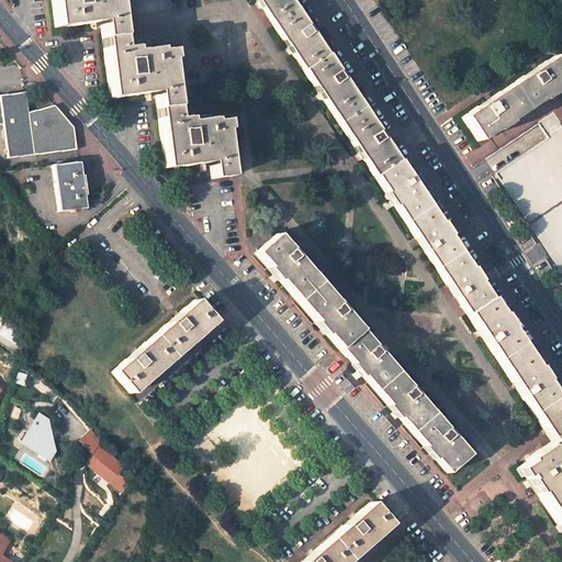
[(187,117),(175,119),(167,59),(170,59),(169,49),(157,51),(157,47),(133,51),(132,47),(121,48),(114,0),(48,0),(53,29),(90,23),(98,22),(108,99),(145,93),(153,93),(163,167),(201,163),(208,163),(210,179),(227,177),(222,130),(225,130),(224,120),(211,121),(211,119),(187,121),(187,117)]
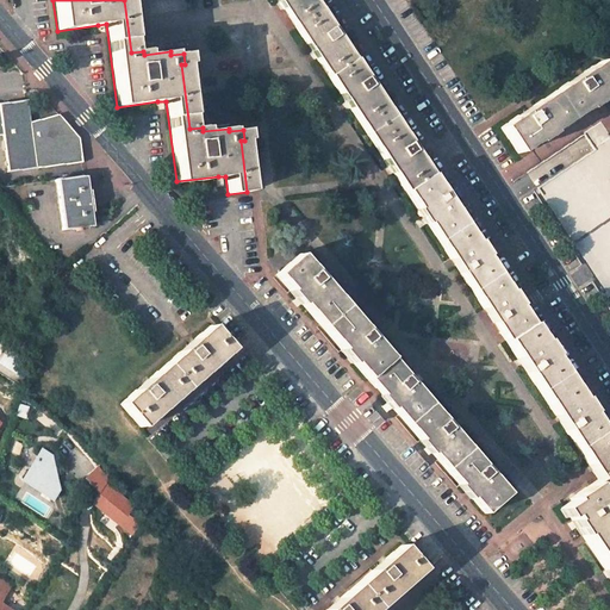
[(608,592),(609,595),(609,536),(598,518),(602,516),(595,503),(609,491),(609,448),(577,398),(526,319),(512,302),(481,254),(446,200),(424,167),(383,104),(336,33),(313,0),(278,0),(593,480),(564,499),(566,503),(555,511),(564,523),(608,592)]
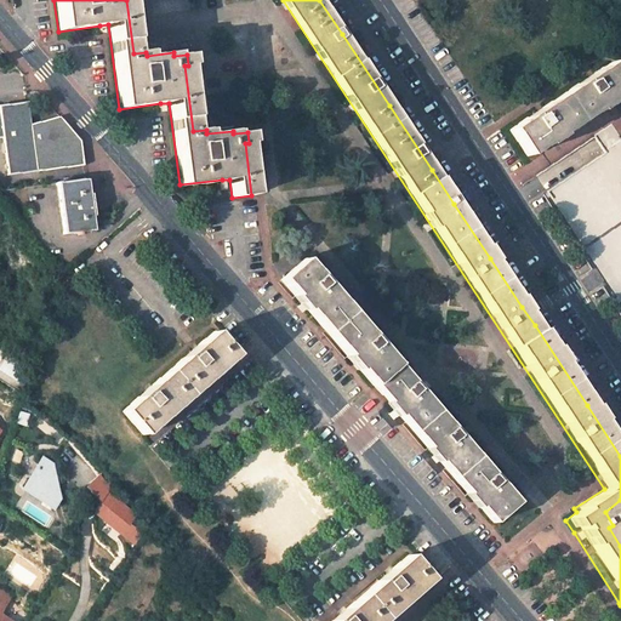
[(620,79),(610,63),(507,130),(524,155),(548,141),(613,98),(620,92),(620,79)]
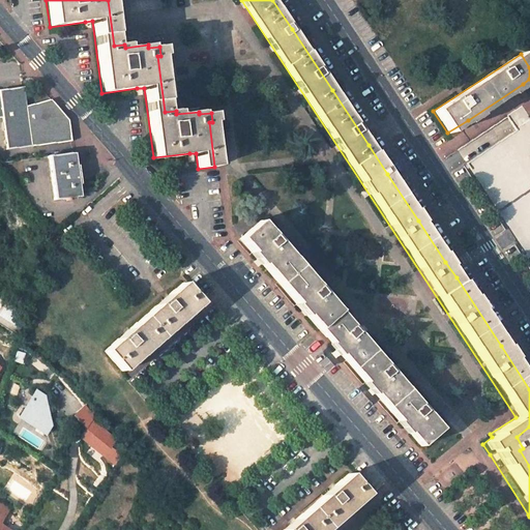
[(69,122),(50,99),(25,106),(23,87),(0,90),(0,118),(2,118),(6,150),(30,147),(71,142),(69,122)]
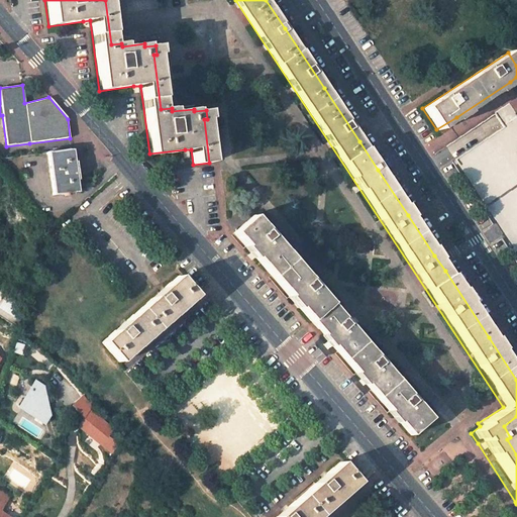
[(516,118),(454,160),(516,255),(516,118)]
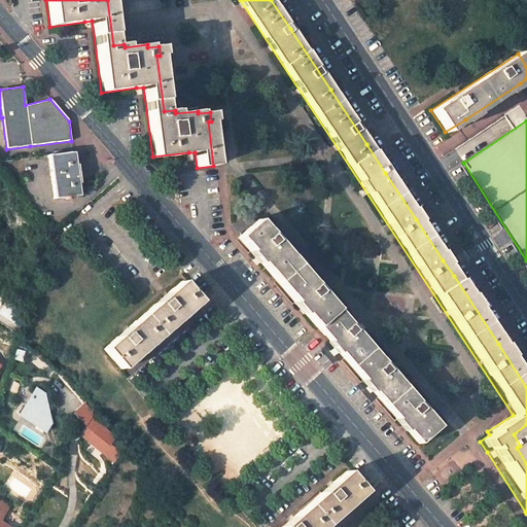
[(73,154),(49,157),(55,202),(66,200),(66,202),(70,202),(70,200),(79,199),(77,185),(80,184),(79,177),(77,167),(75,167),(73,154)]
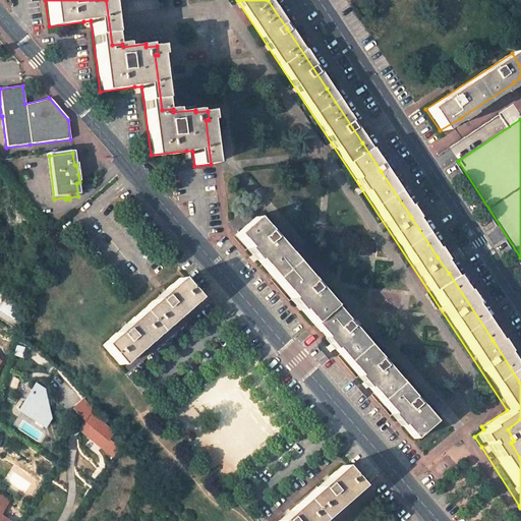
[(431,422),(346,319),(261,215),(240,232),(244,237),(258,254),(281,282),(296,300),(323,333),(334,345),(365,384),(405,432),(411,440),(431,422)]
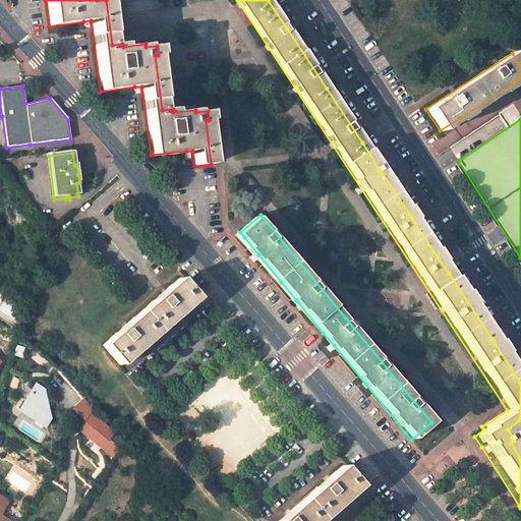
[(181,280),(103,346),(120,366),(135,353),(189,307),(198,299),(181,280)]
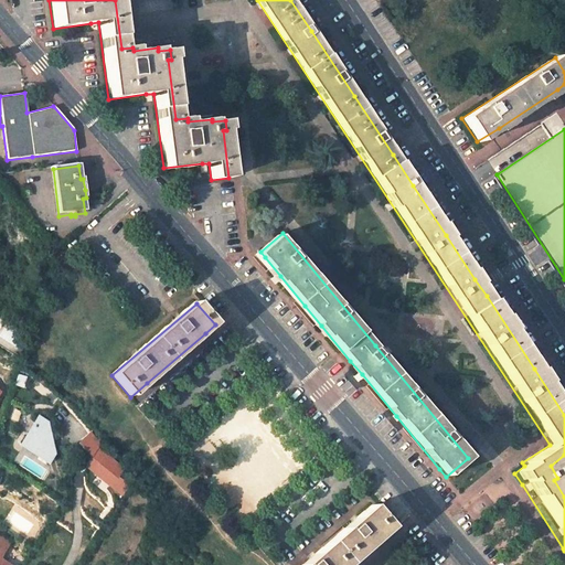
[(55,451),(53,441),(49,422),(39,415),(21,444),(49,461),(55,451)]
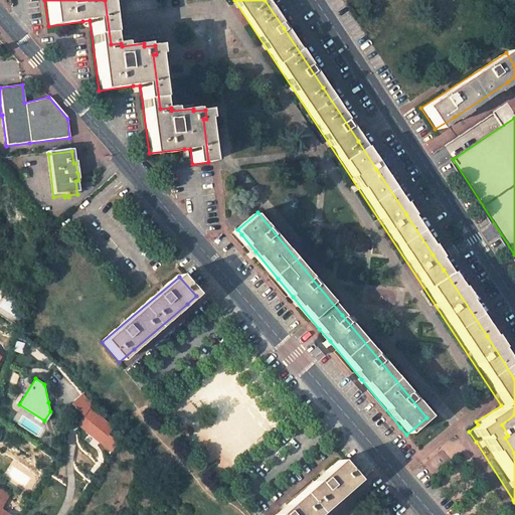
[(73,404),(86,415),(92,405),(83,395),(73,404)]
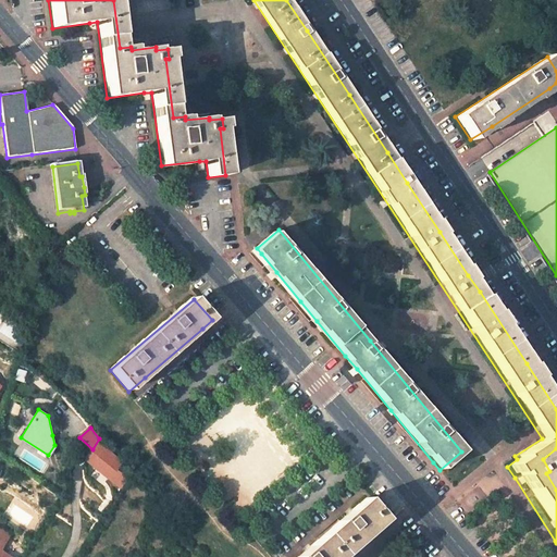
[(122,462),(97,445),(85,463),(93,468),(94,467),(111,479),(110,480),(120,486),(127,475),(118,469),(122,462)]
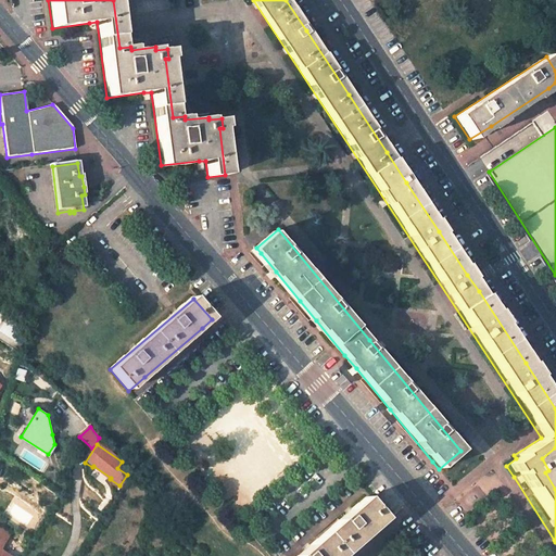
[(106,500),(99,493),(95,498),(102,505),(106,500)]
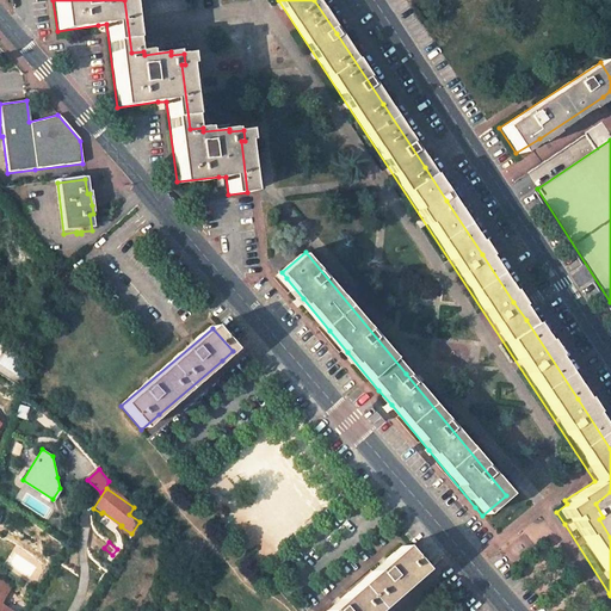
[(375,610),(411,580),(424,569),(403,547),(326,610),(375,610)]
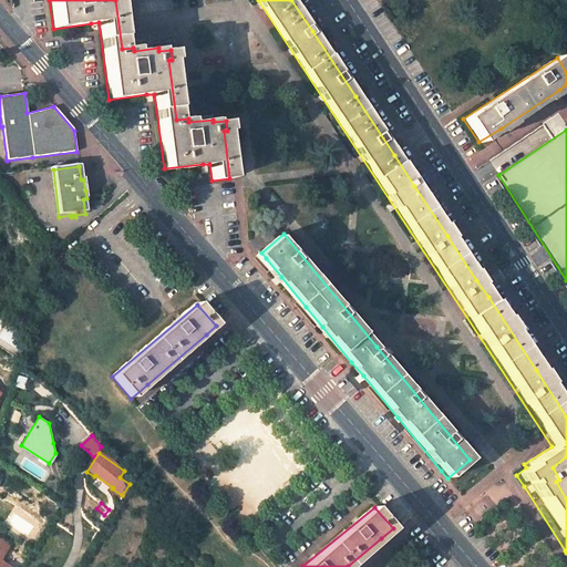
[(104,515),(96,508),(93,514),(101,519),(104,515)]
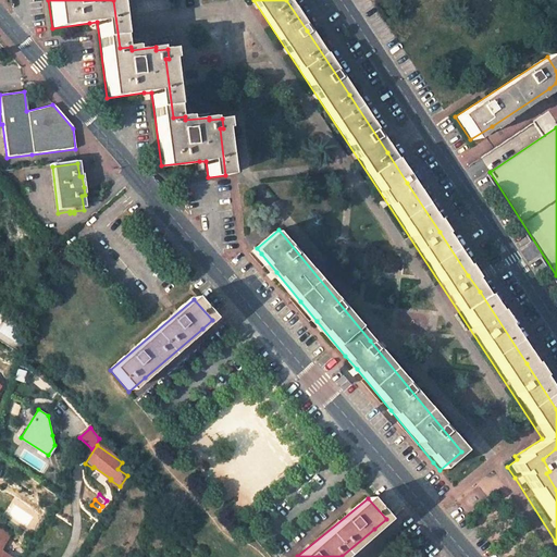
[(0,556),(12,556),(13,556),(2,549),(12,534),(0,525),(0,556)]
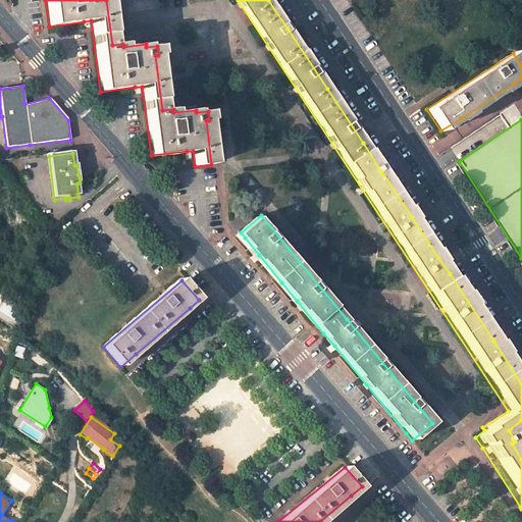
[(16,508),(11,504),(7,511),(11,514),(16,508)]
